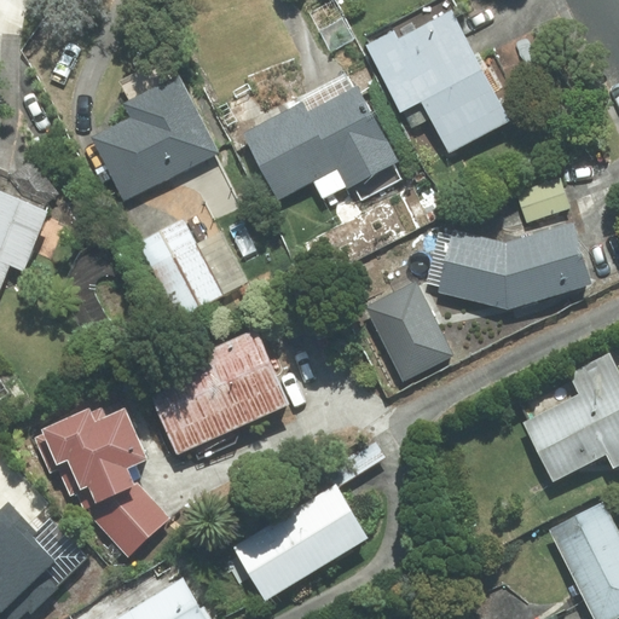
[(451,0),(438,0),(364,38),(401,110),(422,100),(449,152),(510,121),(456,16),(460,13),(451,0)]
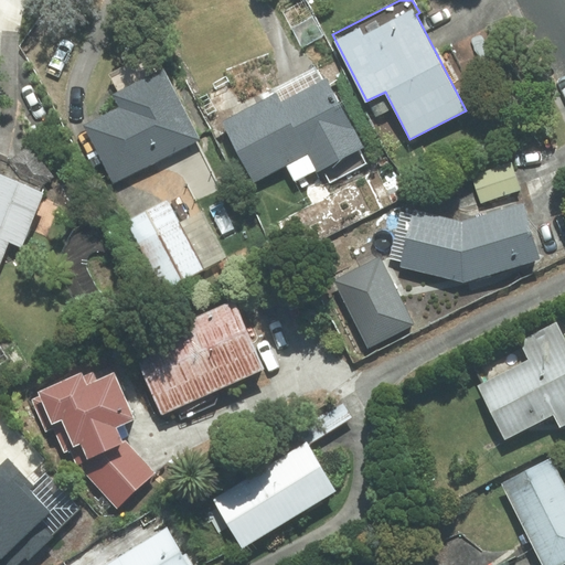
[(199,139),(156,56),(112,78),(118,93),(115,95),(121,108),(87,126),(116,181),(199,139)]
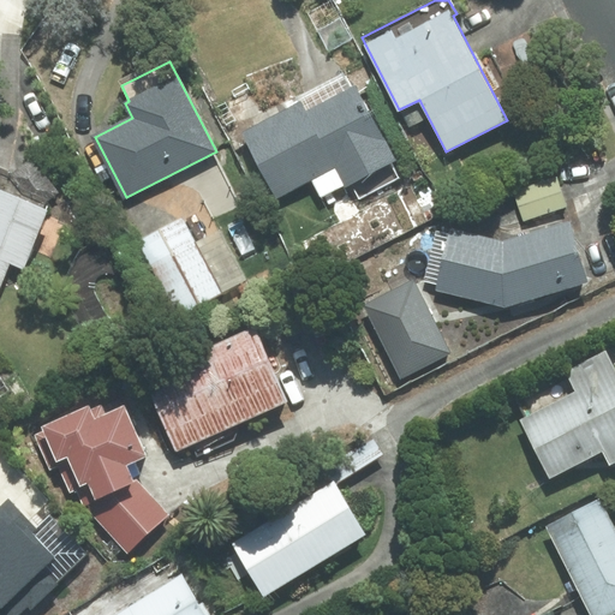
[(303,102),(242,133),(275,199),(311,180),(321,199),(351,184),(359,199),(398,179),(389,162),(394,160),(356,87),(352,88),(345,75),(300,97),(303,102)]
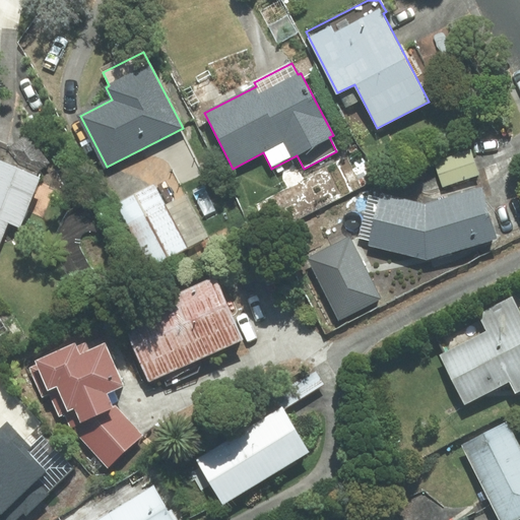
[(26,134),(7,148),(24,172),(34,175),(49,164),(26,134)]
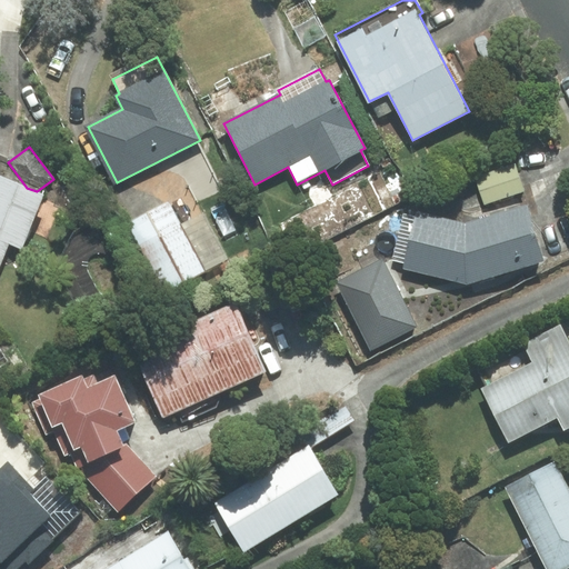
[(475,172),(485,203),(523,191),(513,160),(475,172)]
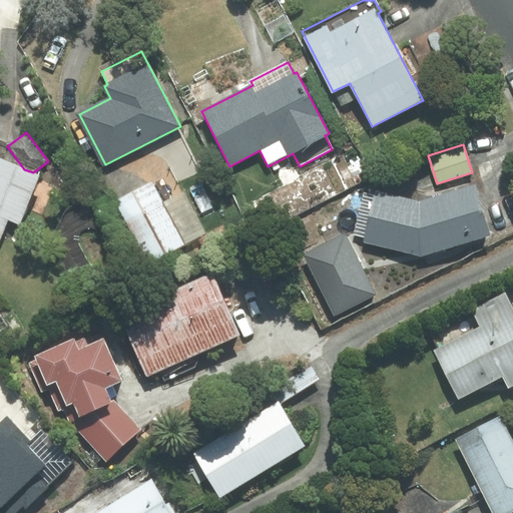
[(19,223),(39,175),(33,172),(24,169),(0,158),(0,237),(8,219),(19,223)]
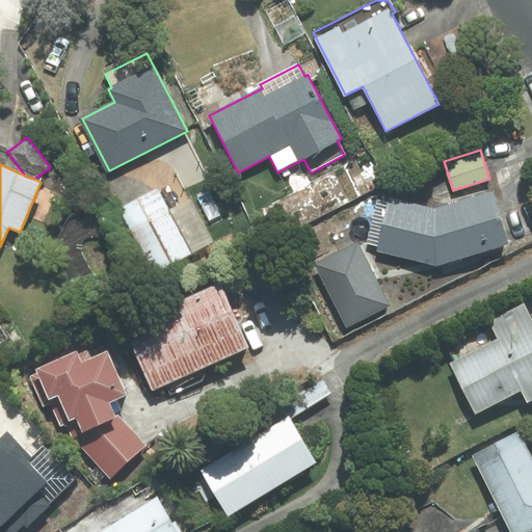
[(121,209),(154,272),(214,241),(191,200),(168,212),(157,190),(121,209)]
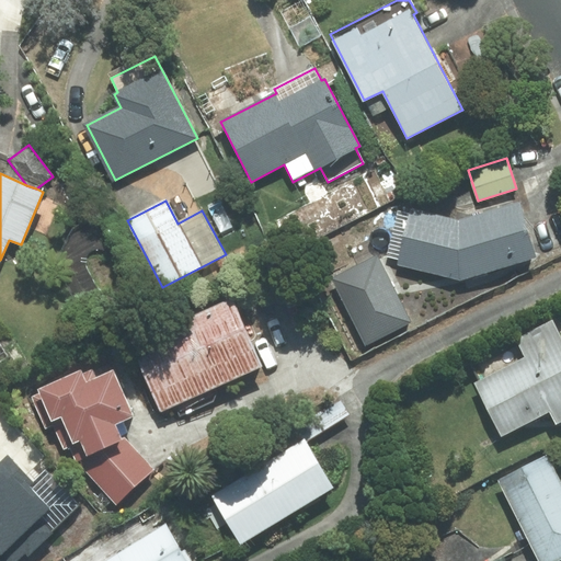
[(519,203),(459,221),(412,209),(398,264),(460,279),(536,258),(519,203)]
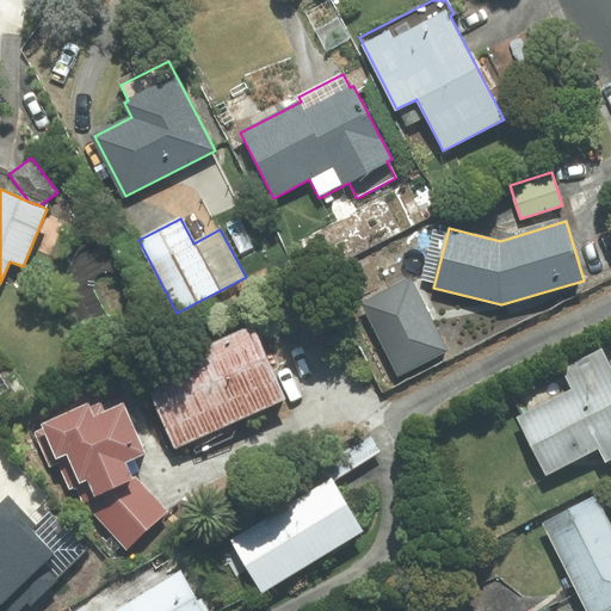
[(409,279),(363,303),(399,374),(445,351),(409,279)]
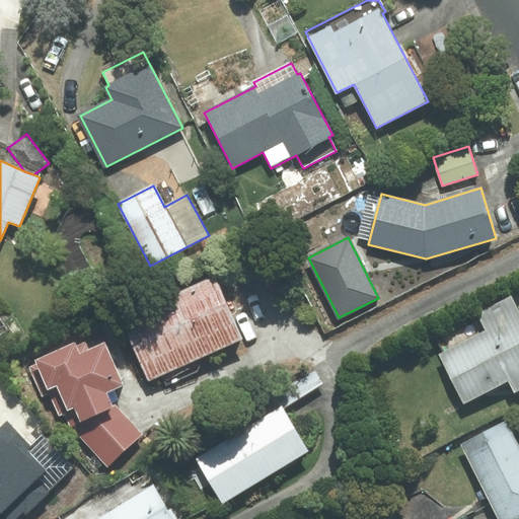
[(124,318),(150,381),(245,342),(220,280),(124,318)]
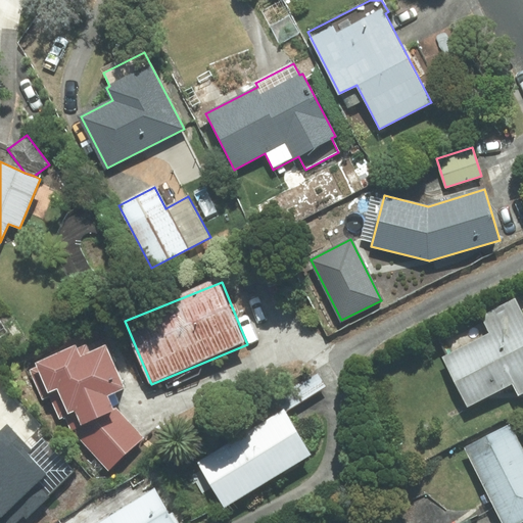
[(491,334),(444,358),(468,403),(512,382),(518,394),(522,391),(522,316),(515,299),(482,316),(491,334)]
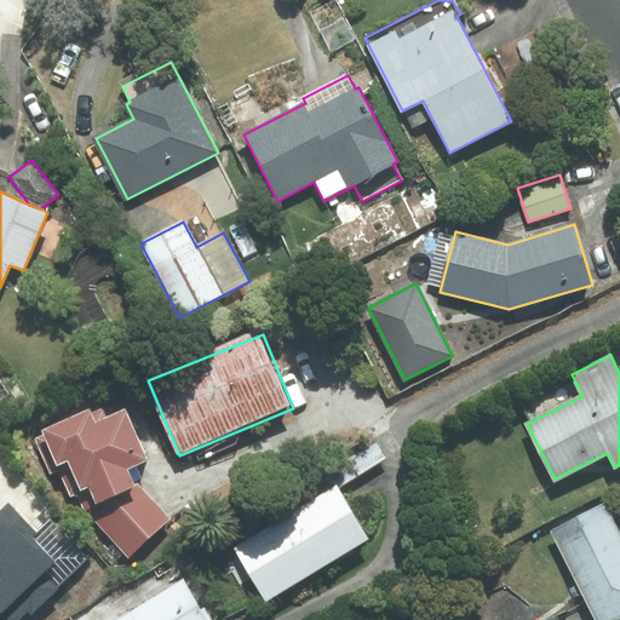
[(174,520),(144,487),(138,469),(154,464),(133,403),(50,431),(44,434),(67,501),(78,498),(133,558),(174,520)]
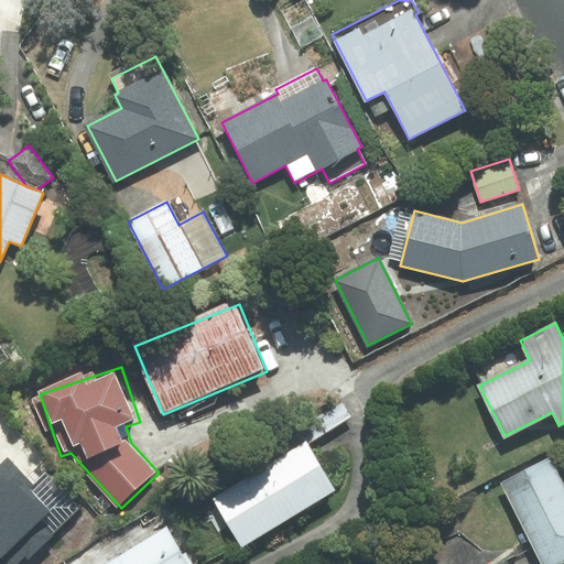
[(206,512),(218,533),(234,525),(245,544),(342,489),(313,438),(216,495),(221,503),(206,512)]
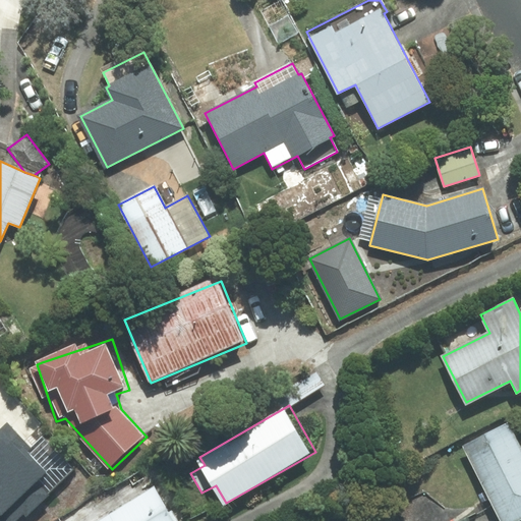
[(0,515),(5,520),(11,520),(70,468),(43,439),(32,450),(7,422),(0,428),(0,515)]
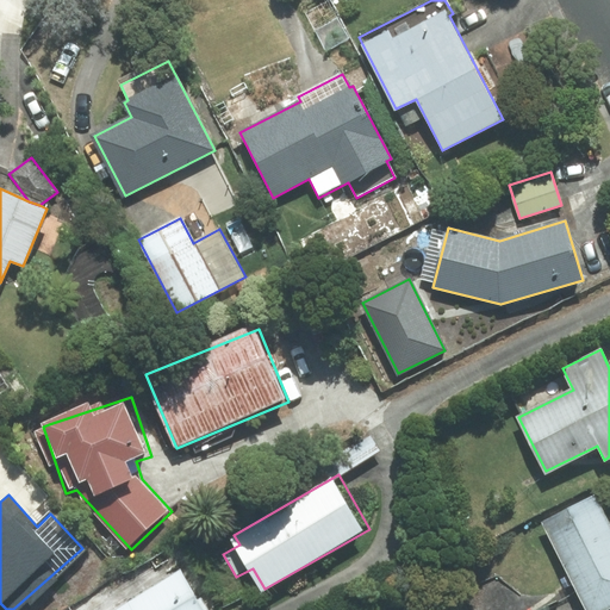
[(609,528),(595,498),(543,523),(587,609),(603,609),(609,607),(609,528)]
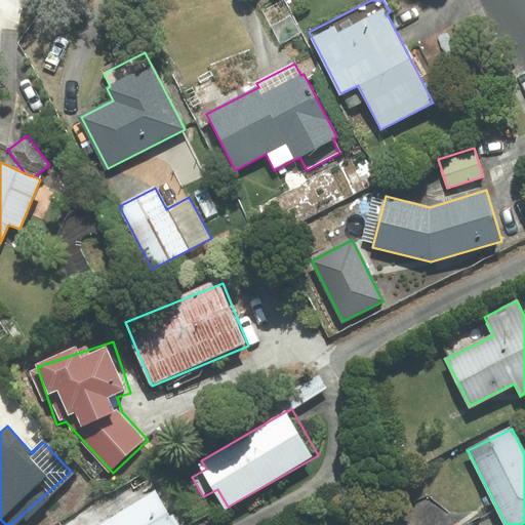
[(103,524),(184,524),(162,489),(103,524)]
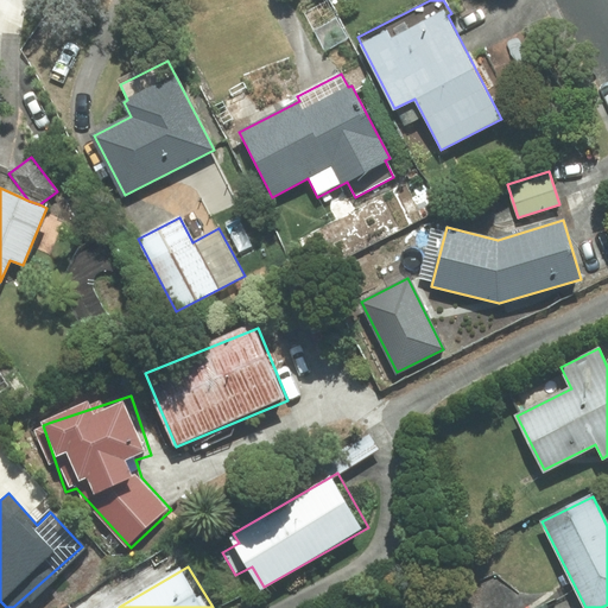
All buildings are outlined.
